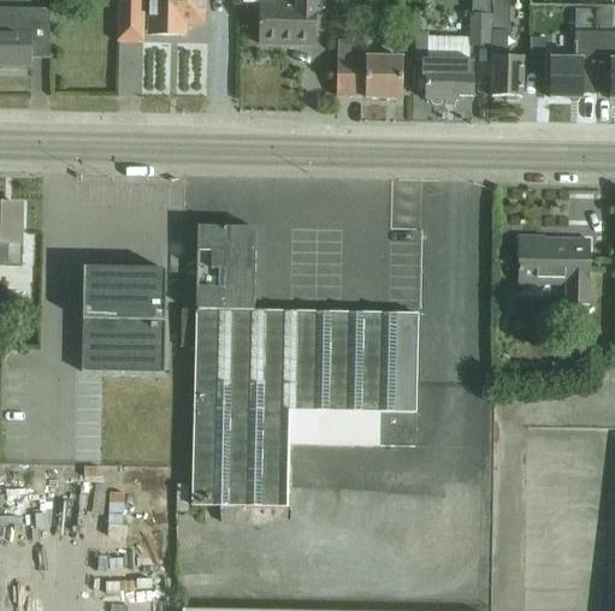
[(116,0),(116,39),(143,39),(143,29),(149,30),(149,31),(185,33),(185,21),(202,22),(202,0),(116,0)]
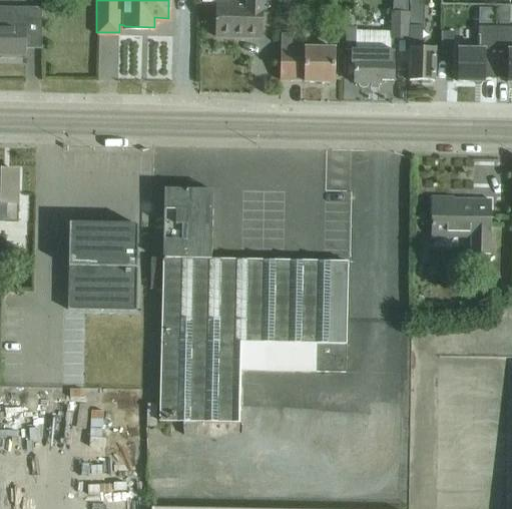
[(262,35),(263,0),(201,0),(215,1),(214,34),(262,35)]
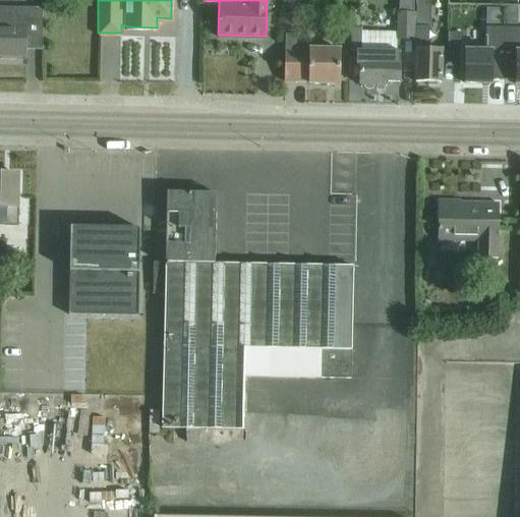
[(416,0),(415,79),(424,79),(427,82),(436,82),(438,80),(441,80),(441,46),(428,46),(421,46),(422,42),(428,42),(429,0),(416,0)]
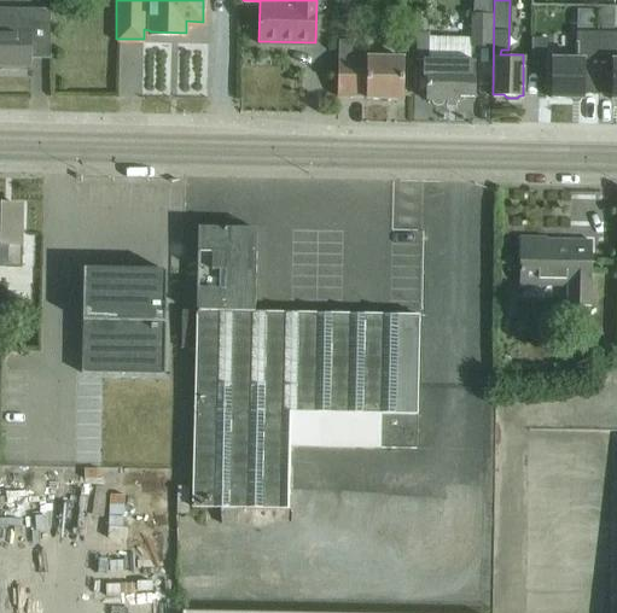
[(0,62),(30,63),(30,53),(50,54),(48,7),(0,5),(0,62)]
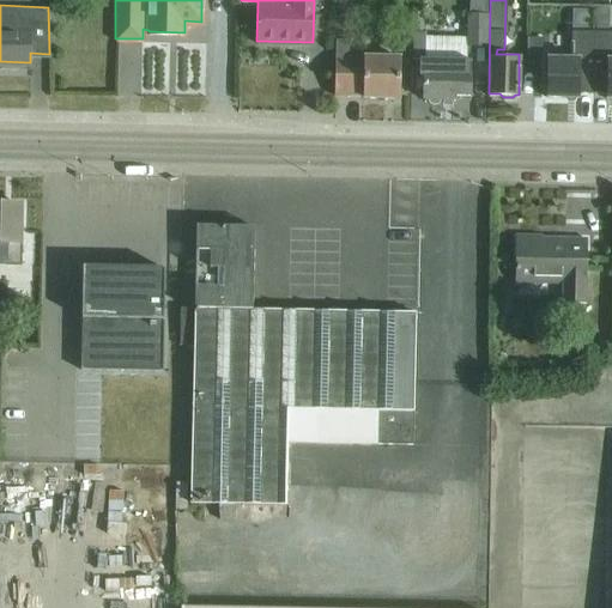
[(467,12),(467,36),(467,43),(488,43),(488,12),(467,12)]
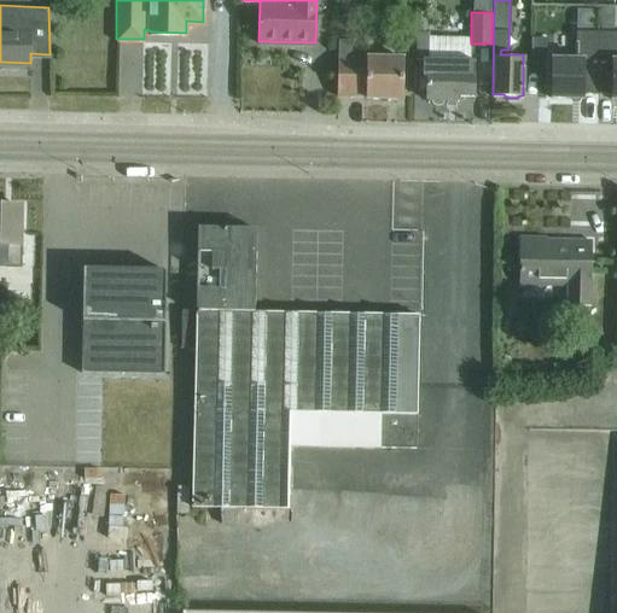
[(341,25),(353,25),(354,13),(341,13),(341,25)]
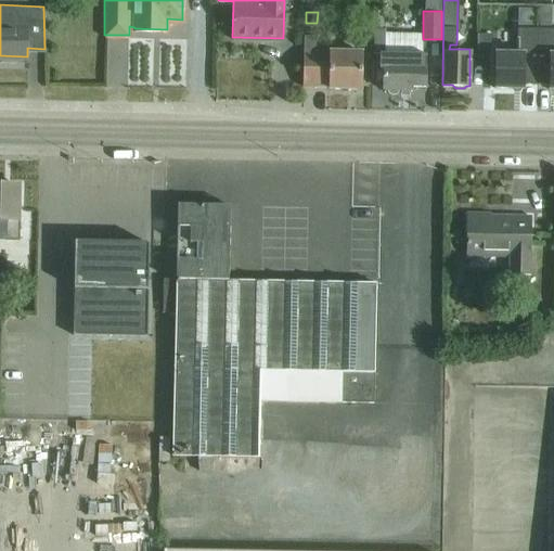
[(537,15),(537,26),(550,26),(550,15),(537,15)]
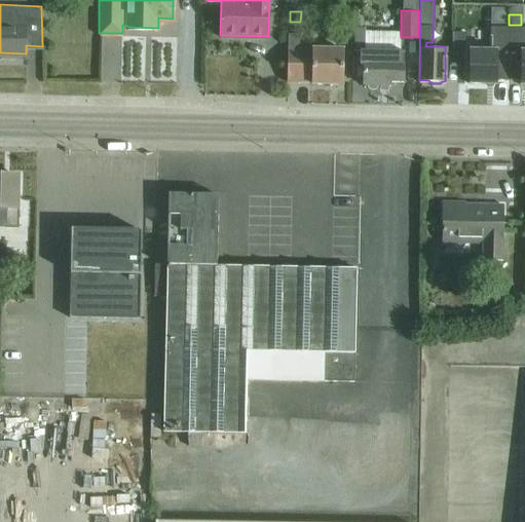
[(365,25),(352,25),(352,37),(365,38),(365,30),(365,25)]
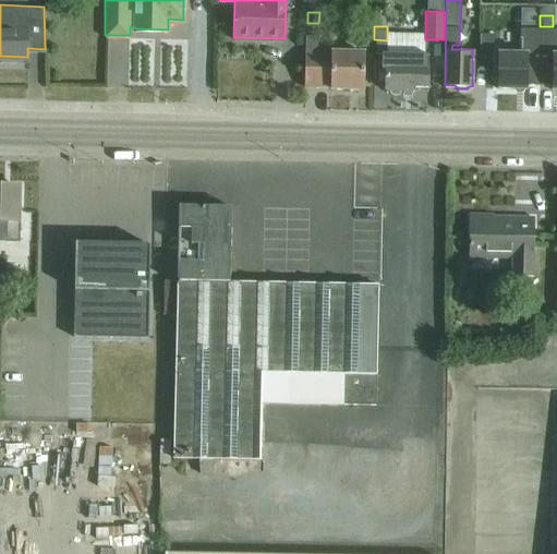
[(497,71),(497,86),(510,86),(525,87),(525,82),(532,82),(539,82),(540,26),(520,26),(519,26),(519,47),(498,47),(497,71)]
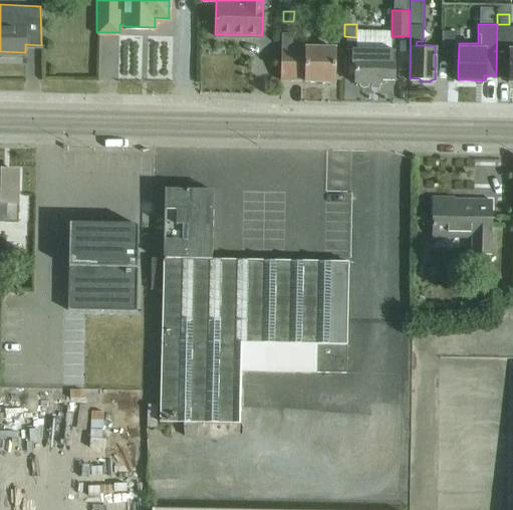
[(497,24),(496,75),(508,76),(508,80),(512,80),(512,24),(510,24),(509,24),(497,24)]
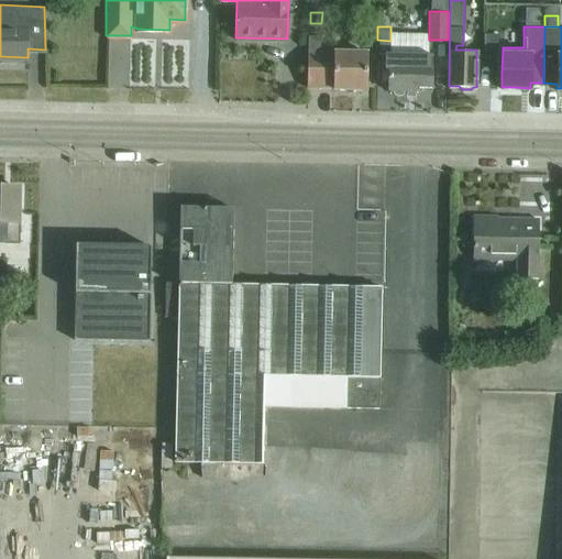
[(429,40),(429,33),(390,32),(390,41),(390,53),(385,53),(385,69),(389,69),(389,89),(418,90),(418,86),(431,86),(431,53),(429,53),(429,40)]
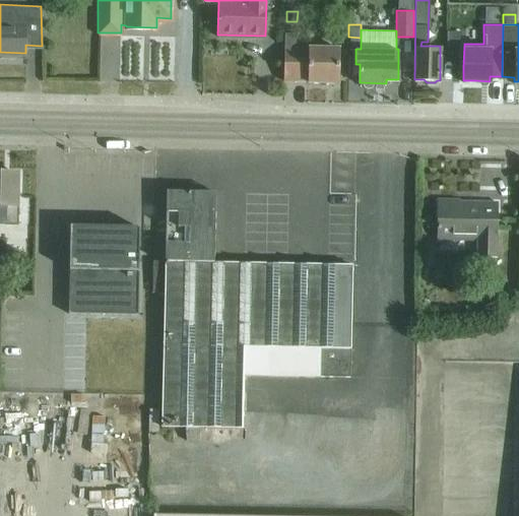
[(447,29),(447,45),(458,46),(458,30),(447,29)]
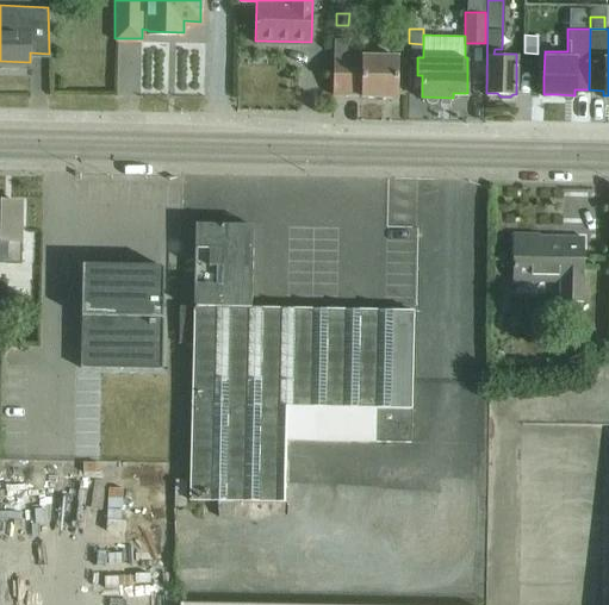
[(397,95),(397,55),(362,54),(362,55),(347,55),(347,37),(334,37),(333,92),(361,93),(361,95),(397,95)]
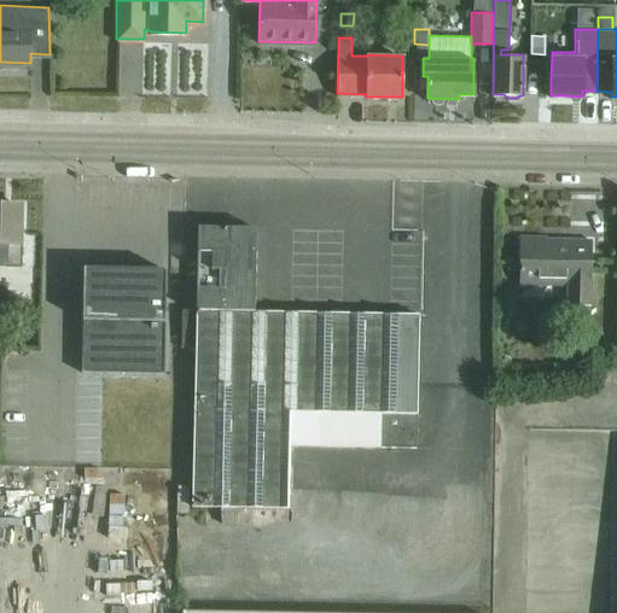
[(0,262),(7,262),(18,262),(19,228),(19,225),(18,225),(18,203),(0,202),(0,262)]
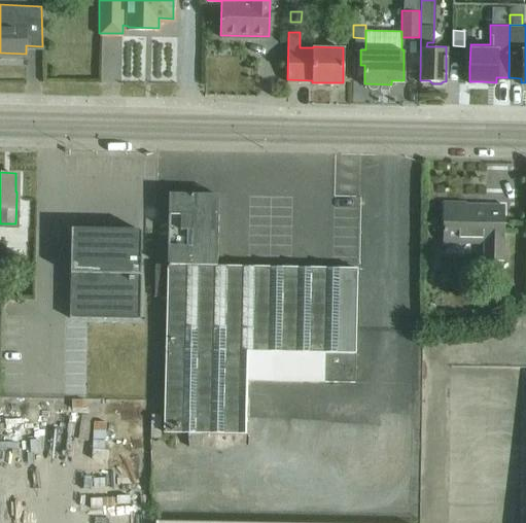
[(169,192),(167,263),(216,264),(218,193),(169,192)]
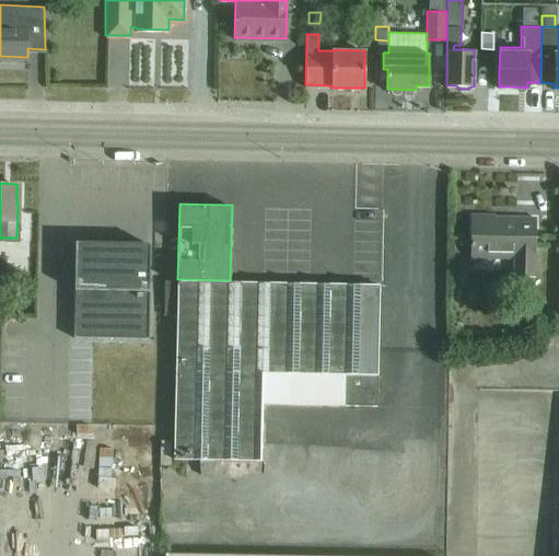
[(534,275),(535,217),(514,216),(514,219),(492,219),(492,213),(469,212),(467,252),(513,253),(512,275),(534,275)]
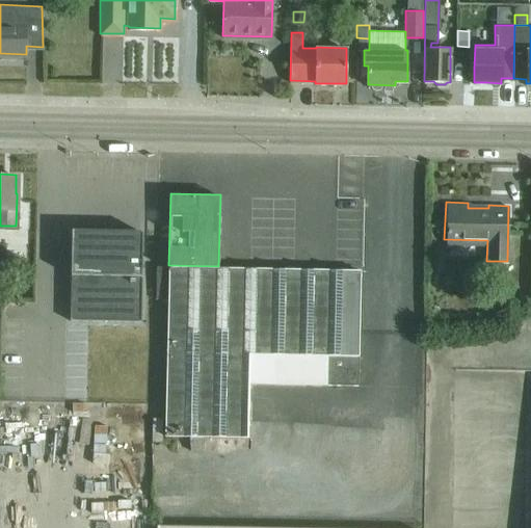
[(141,266),(142,230),(107,230),(71,229),(71,248),(70,318),(108,319),(140,320),(141,266)]
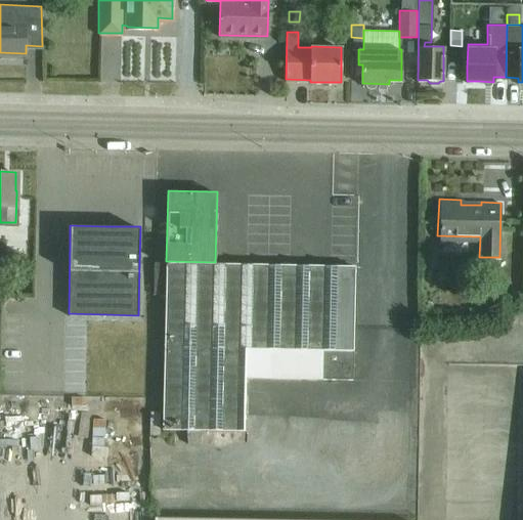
[(353,265),(215,262),(166,261),(162,428),(185,428),(185,441),(199,441),(199,428),(245,429),(246,375),(351,377),(353,265)]
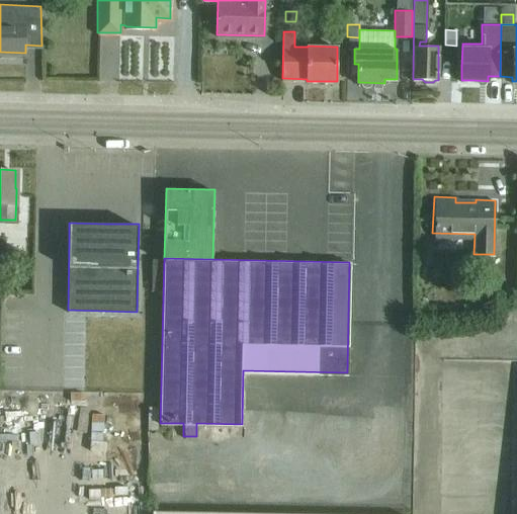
[(286,405),(250,404),(250,416),(286,418),(286,405)]
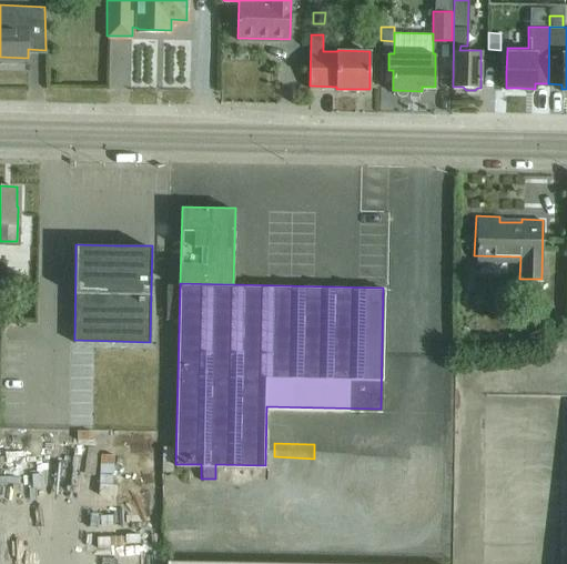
[(130,489),(128,500),(151,505),(154,495),(130,489)]
